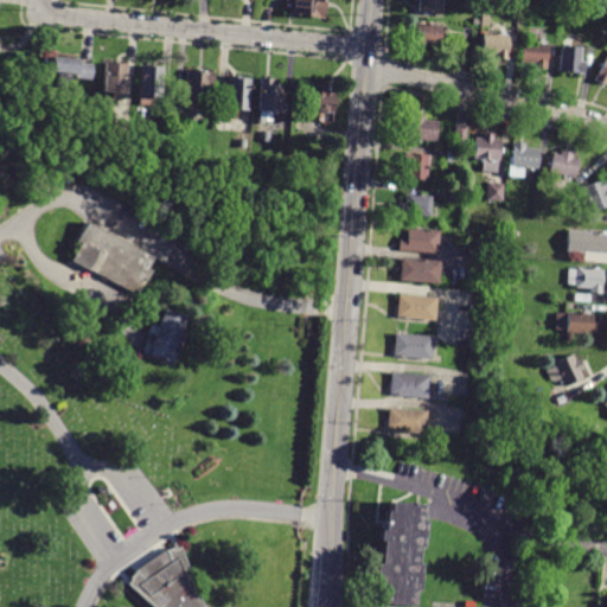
[(326,0),(324,18),(293,16),(294,0),(326,0)]
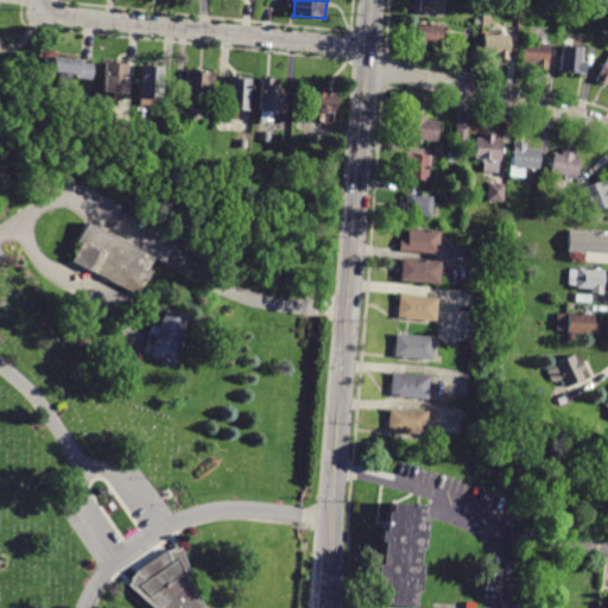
[(419,0),(444,0),(443,13),(419,12),(419,0)]
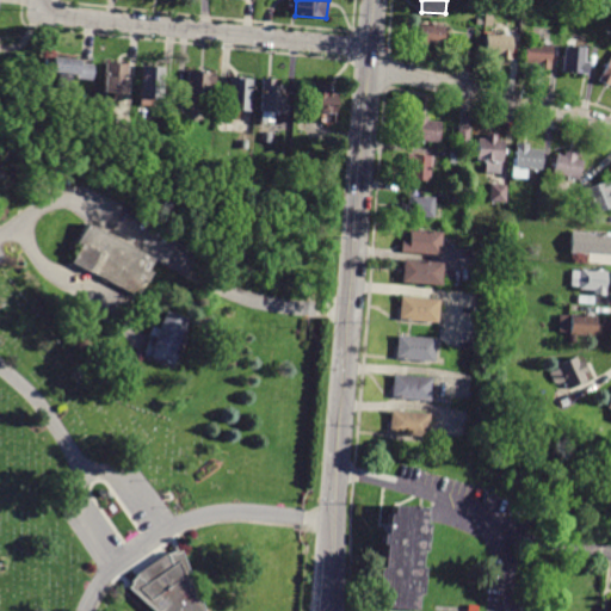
[(444,45),(414,44),(414,34),(419,34),(419,24),(445,26),(444,45)]
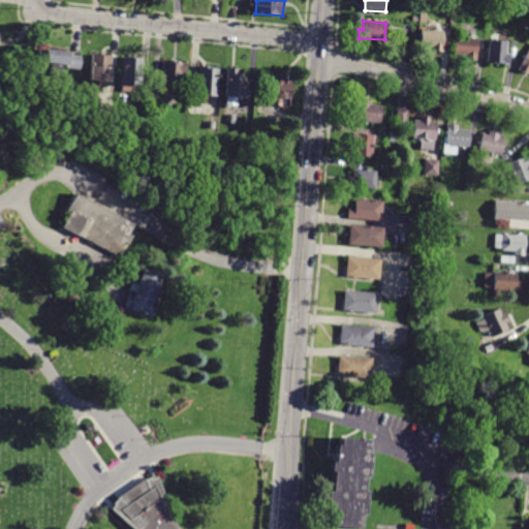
[(443,31),(442,52),(432,52),(432,48),(419,47),(421,29),(443,31)]
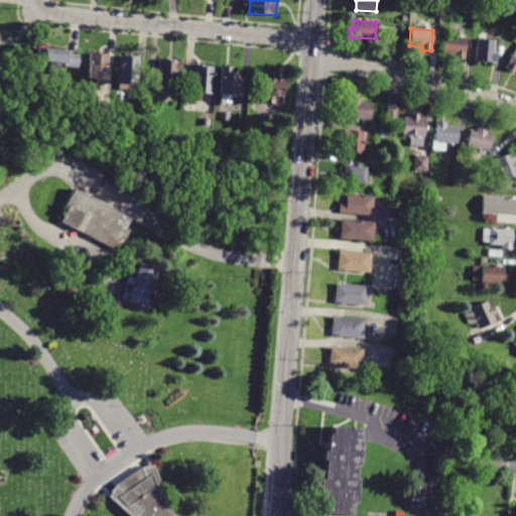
[(464,58),(454,58),(454,54),(441,53),(443,36),(466,38),(464,58)]
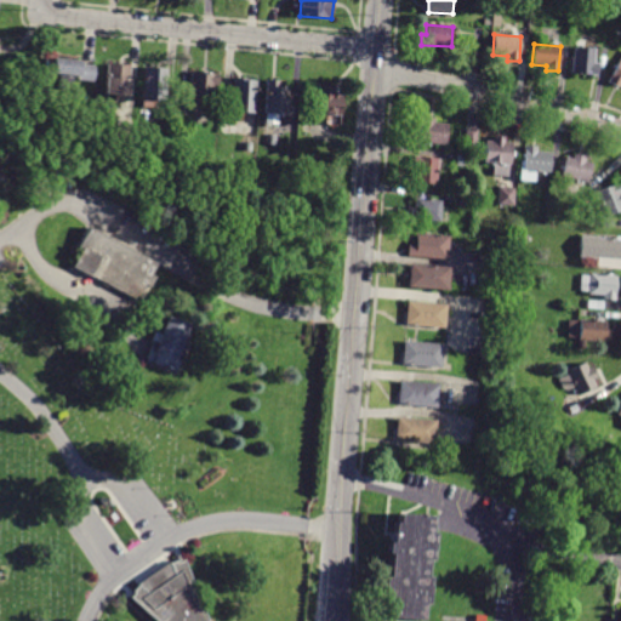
[(597,75),(571,74),(574,47),(594,49),(593,63),(598,63),(597,75)]
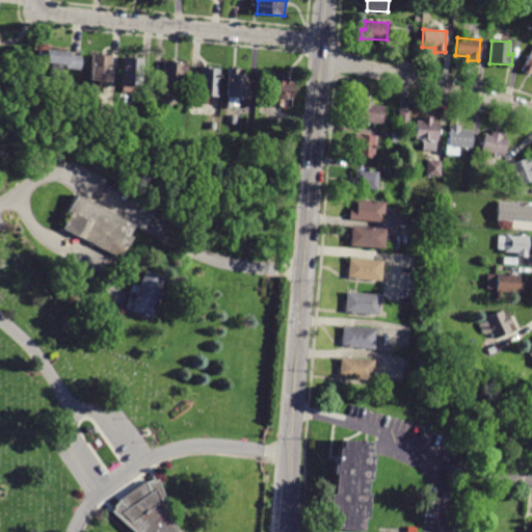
[(531,72),(530,76),(521,71),(531,47),(531,72)]
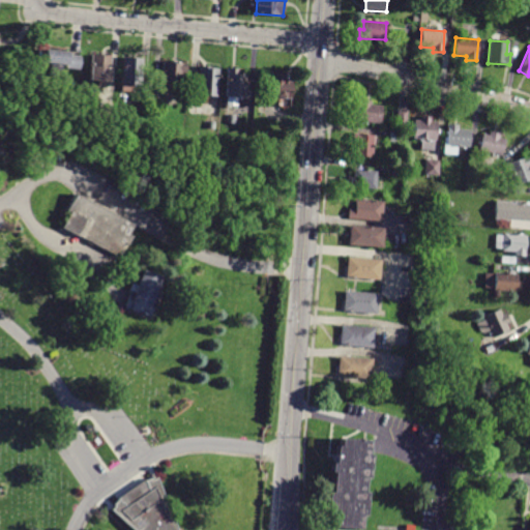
[(82,56),(81,70),(65,69),(65,64),(62,64),(61,77),(51,77),(51,63),(45,63),(46,59),(39,59),(40,50),(71,51),(71,56),(82,56)]
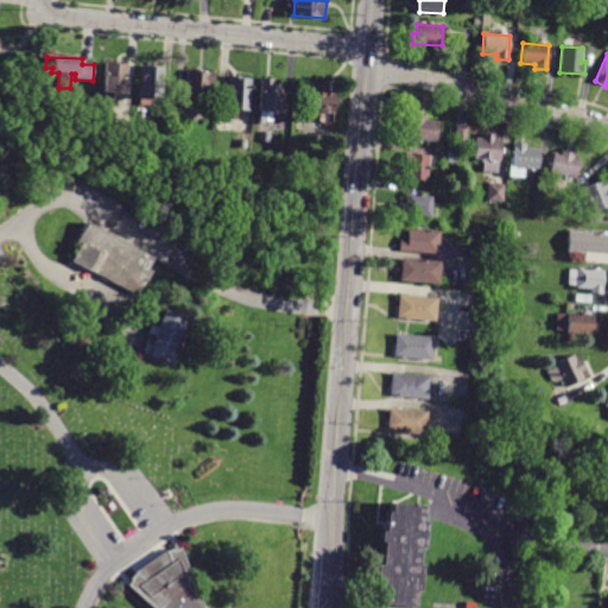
[(126,93),(121,93),(121,96),(119,95),(119,101),(113,100),(113,92),(105,92),(106,64),(127,65),(126,93)]
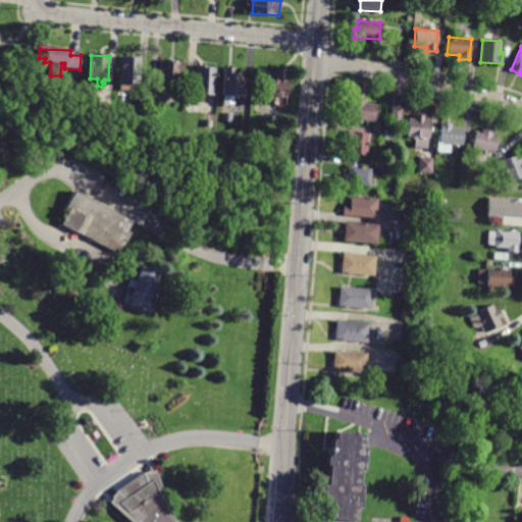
[(120,83),(121,56),(141,57),(139,85),(120,83)]
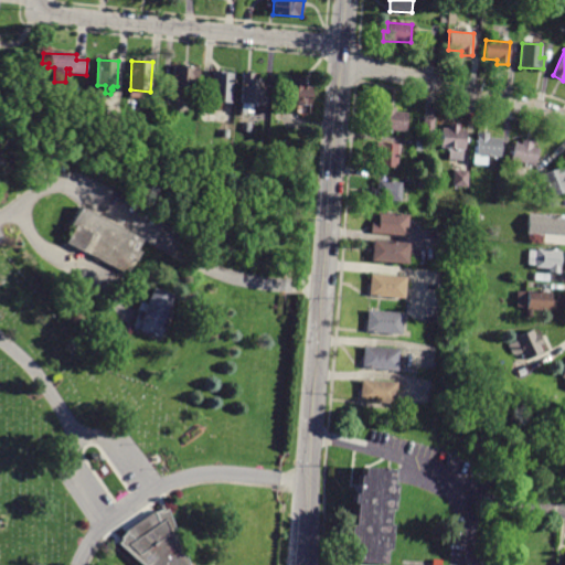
[(174,66),(199,67),(199,78),(193,78),(192,96),(172,95),(174,66)]
